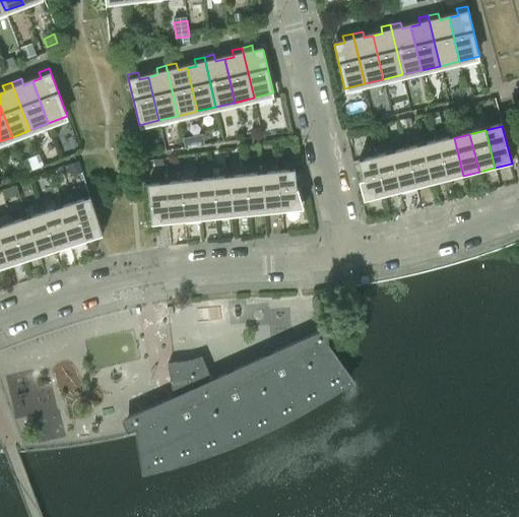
[(454,138),(439,142),(448,180),(463,176),(454,138)]
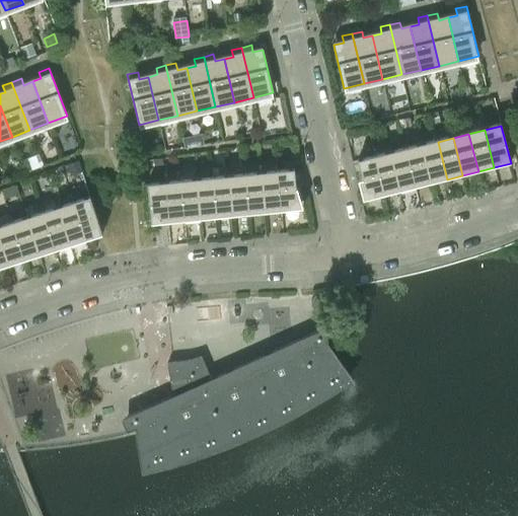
[(438,142),(422,146),(431,183),(447,179),(438,142)]
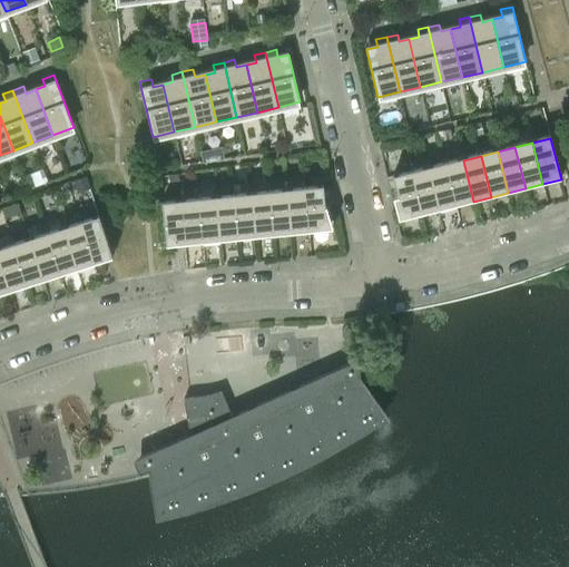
[(439,211),(429,169),(427,160),(409,165),(411,174),(422,215),(439,211)]
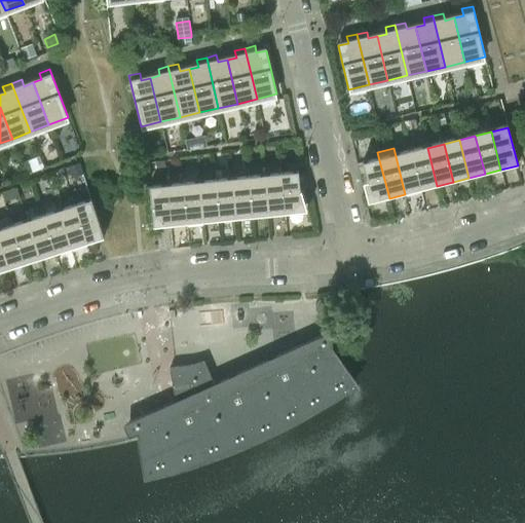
[(427,148),(411,152),(421,190),(437,186),(427,148)]
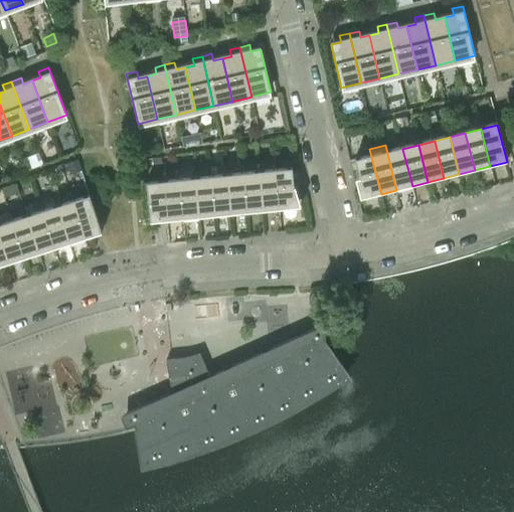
[(412,186),(402,149),(387,153),(396,190),(412,186)]
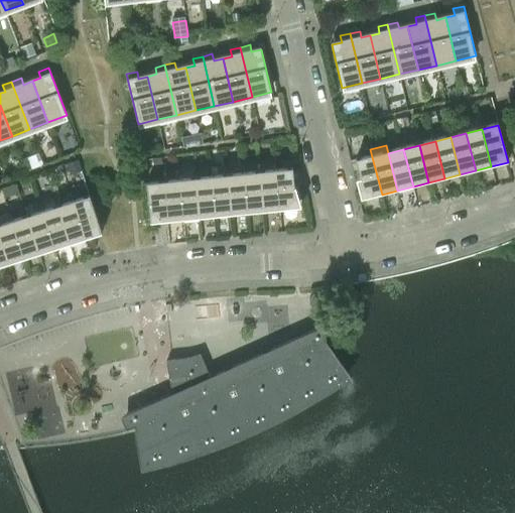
[(382,195),(372,157),(356,161),(361,180),(357,181),(361,201),(366,200),(365,199),(382,195)]
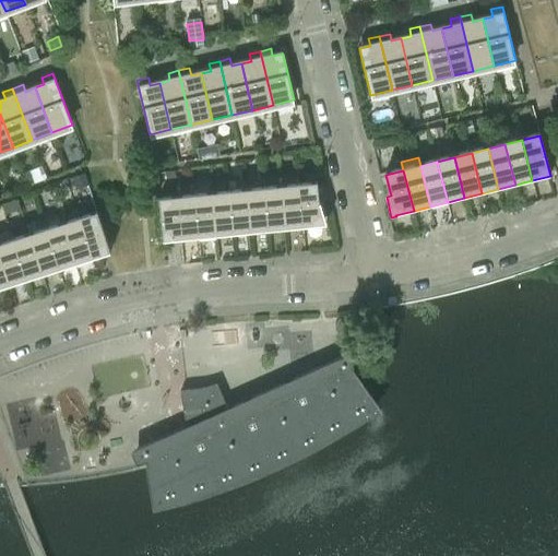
[(318,185),(299,186),(304,227),(322,225),(322,227),(327,226),(321,205),(320,205),(318,185)]
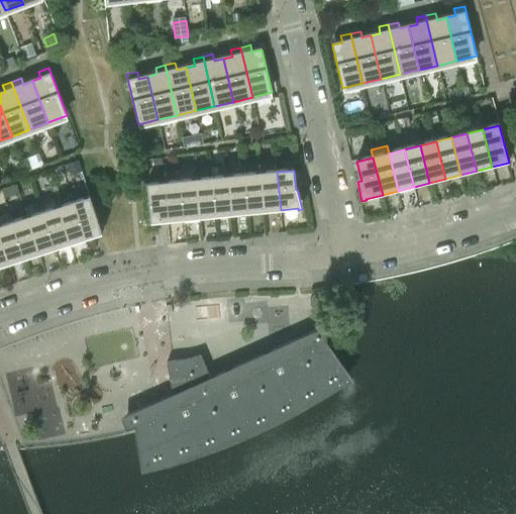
[(277,172),(261,174),(265,212),(281,210),(277,172)]
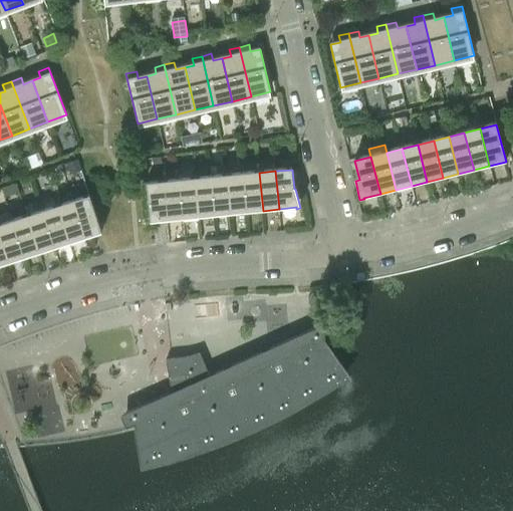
[(259,173),(243,175),(247,212),(263,211),(259,173)]
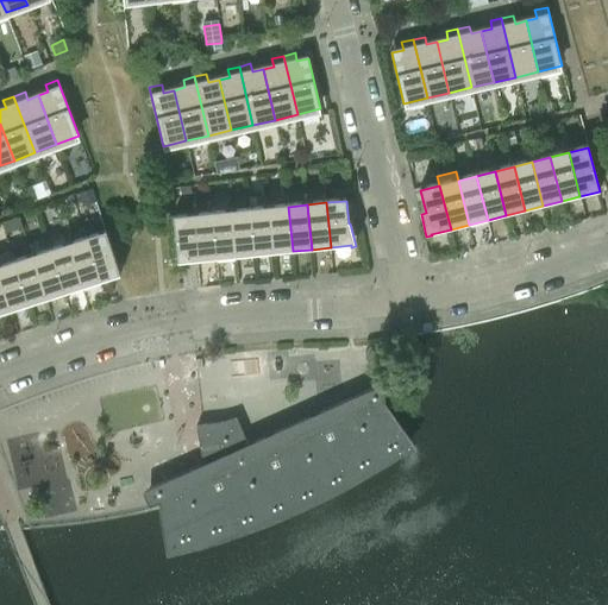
[(288,207),(269,208),(274,253),(293,251),(288,207)]
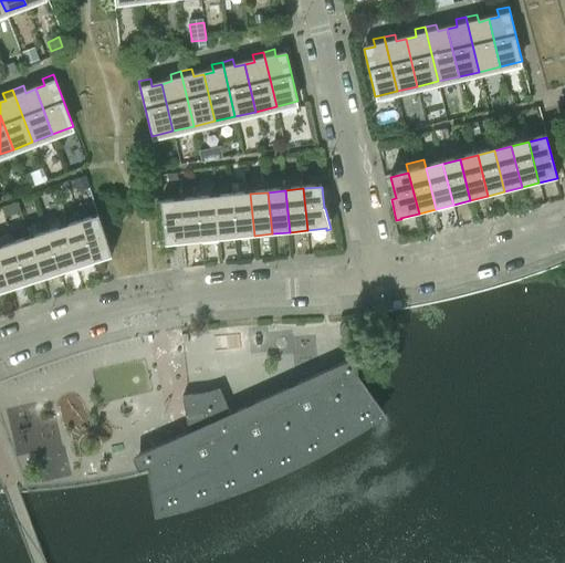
[(250,194),(232,196),(237,238),(254,236),(250,194)]
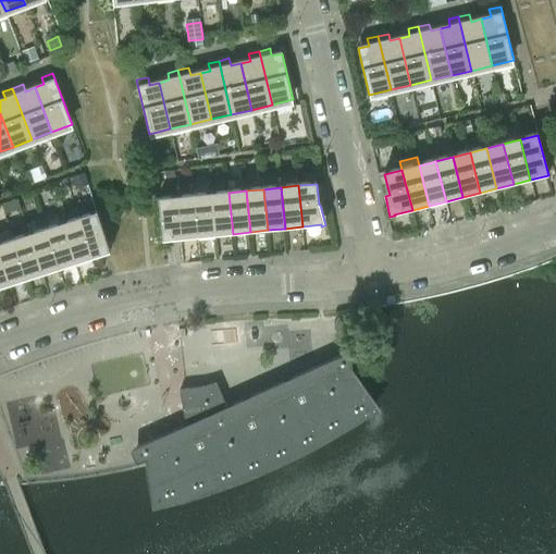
[(229,193),(212,194),(215,235),(233,234),(229,193)]
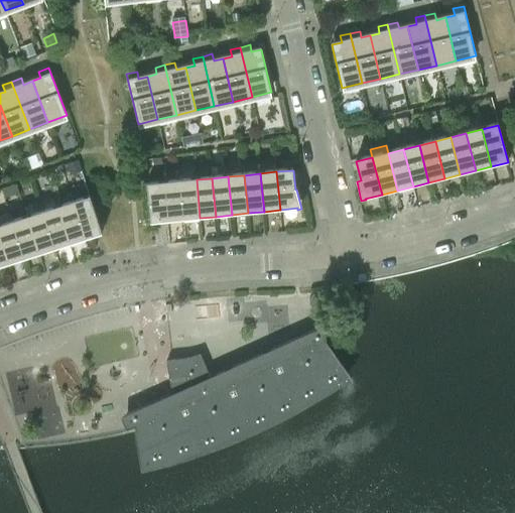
[(197,179),(180,181),(183,220),(200,218),(197,179)]
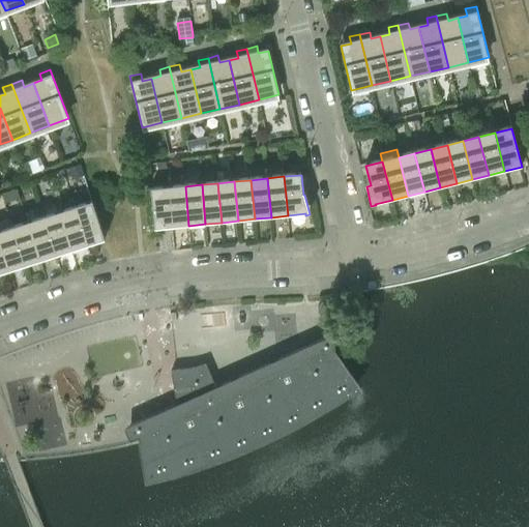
[(185,186),(169,188),(173,227),(188,226),(185,186)]
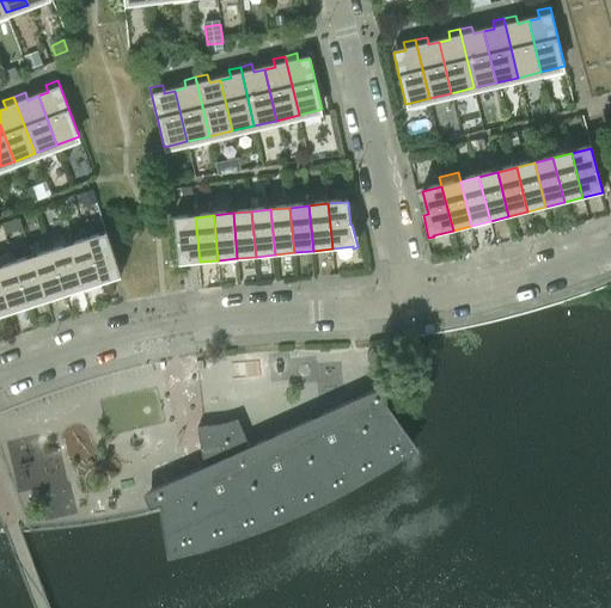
[(195,217),(175,219),(179,264),(200,262),(195,217)]
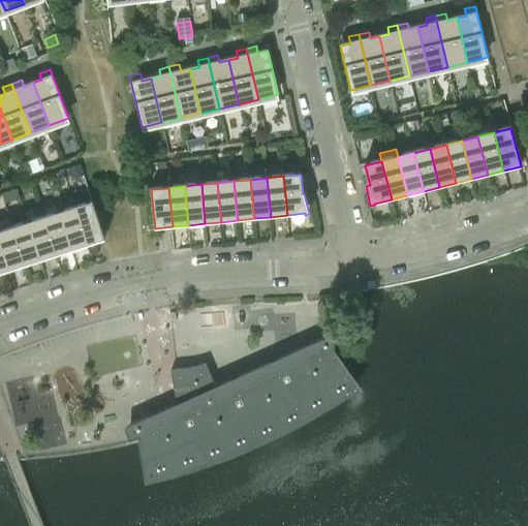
[(92,203),(75,208),(88,245),(104,240),(92,203)]
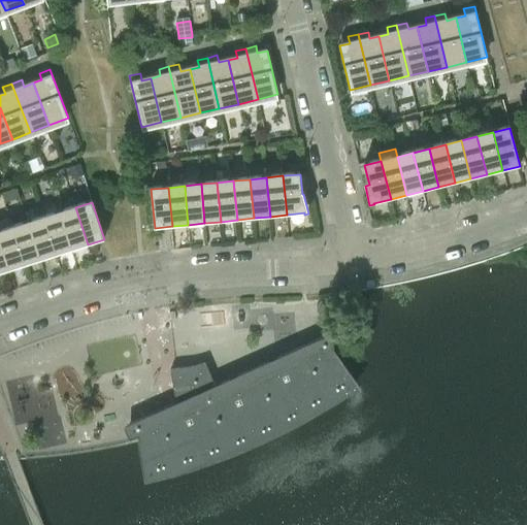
[(75,207),(60,212),(72,250),(88,244),(75,207)]
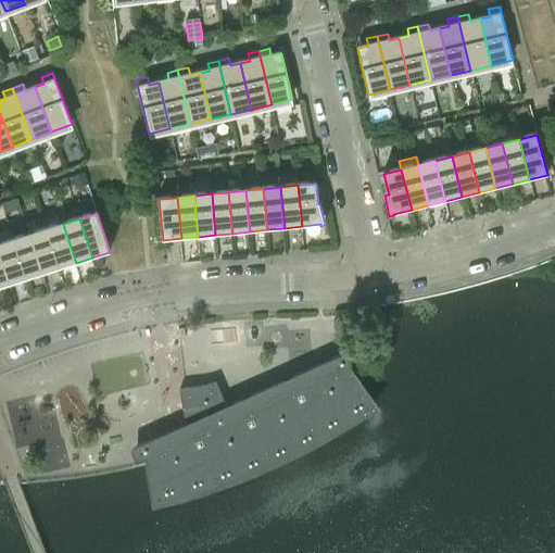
[(63,224),(47,229),(59,268),(76,263),(63,224)]
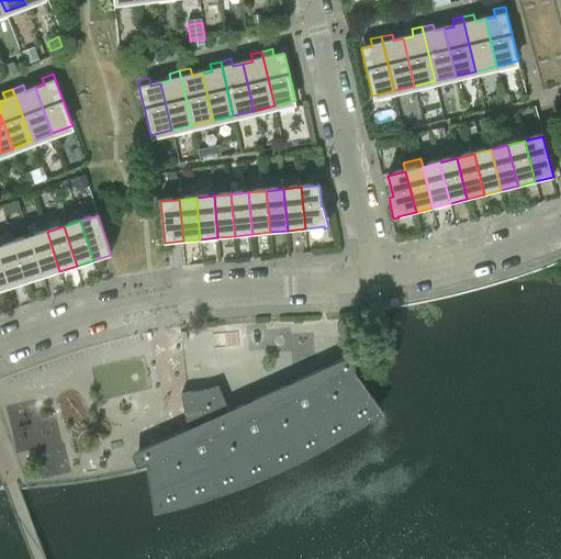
[(47,232),(31,237),(43,277),(59,271),(47,232)]
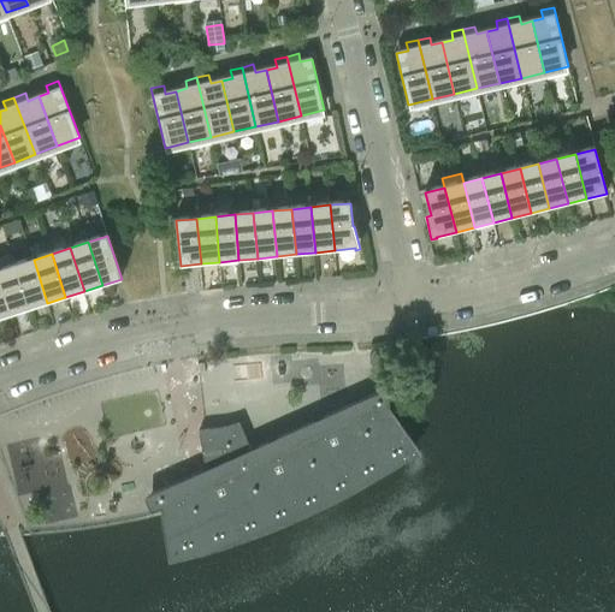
[(34,260),(15,266),(29,309),(47,303),(34,260)]
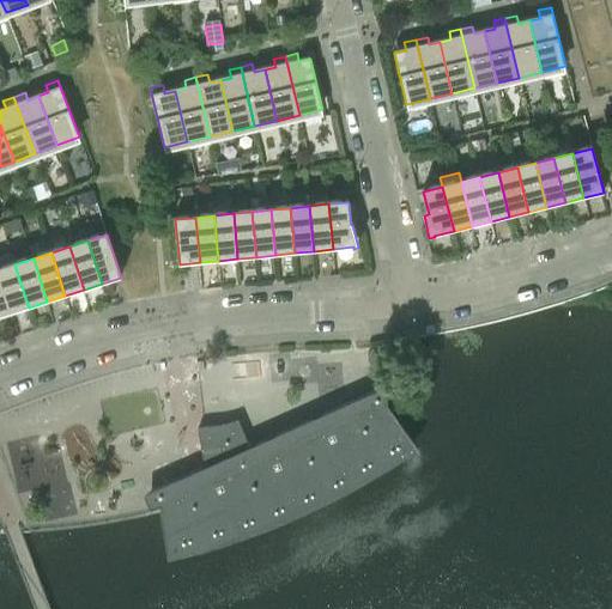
[(14,265),(0,268),(0,280),(11,314),(29,308),(14,265)]
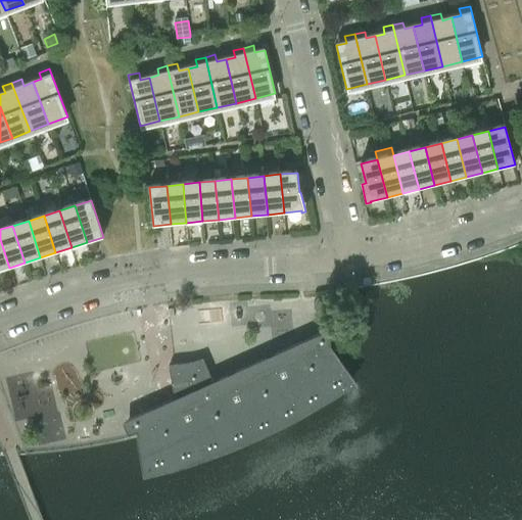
[(0,239),(0,270),(9,268),(0,239)]
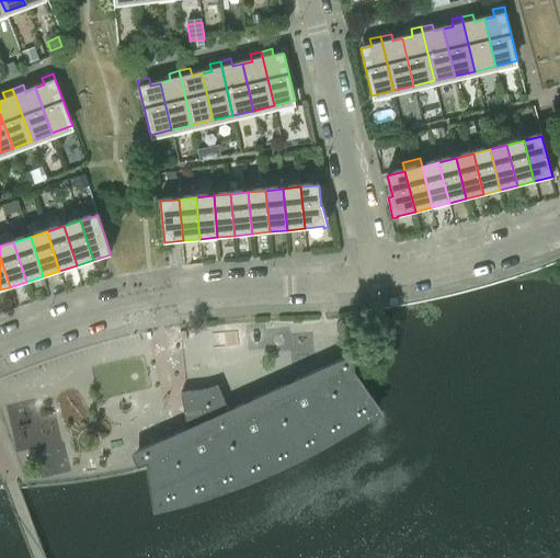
[(229,412),(218,388),(216,389),(210,390),(205,393),(196,394),(187,394),(185,395),(182,396),(187,431),(139,452),(145,466),(147,465),(148,471),(147,473),(153,510),(187,500),(216,491),(244,481),(273,469),(300,456),(327,442),(353,426),(379,410),(362,384),(354,373),(355,372),(353,356),(229,412)]
